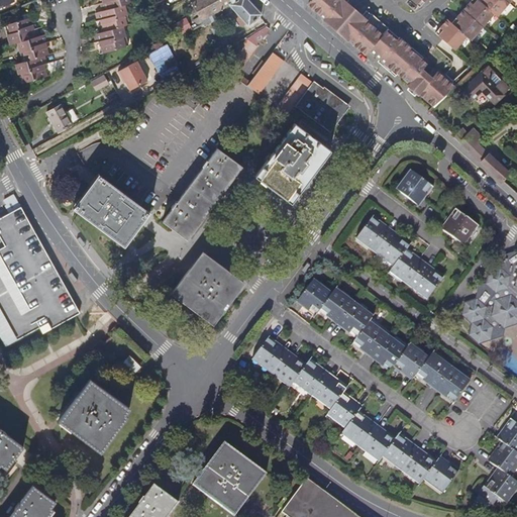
[(0,0),(0,9),(1,11),(17,3),(16,0),(0,0)]
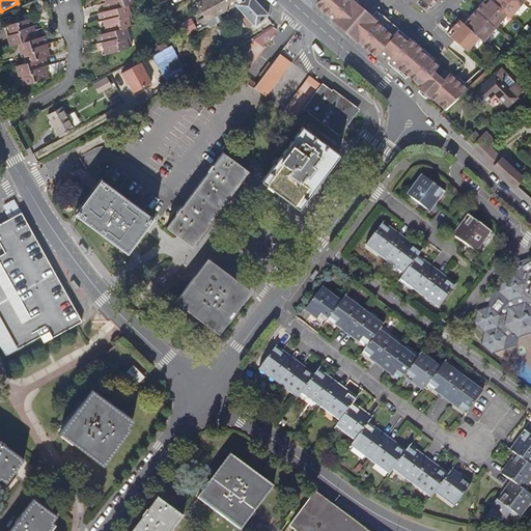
[(105,0),(107,3),(104,4),(106,11),(128,5),(135,3),(134,0),(105,0)]
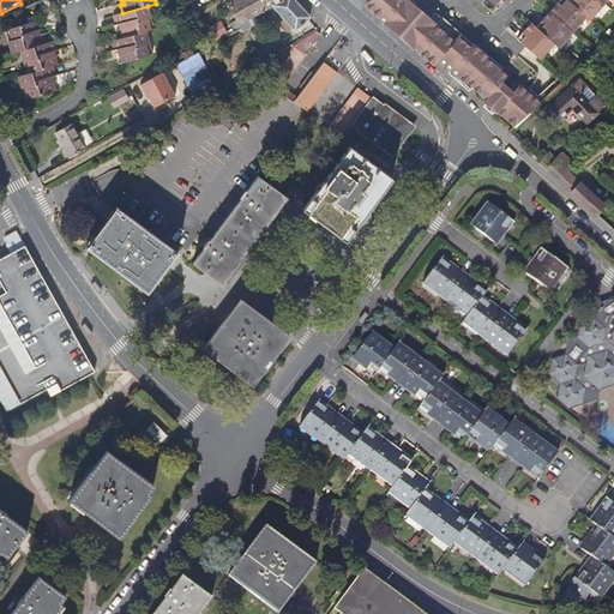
[(185,0),(191,16),(211,5),(208,0),(185,0)]
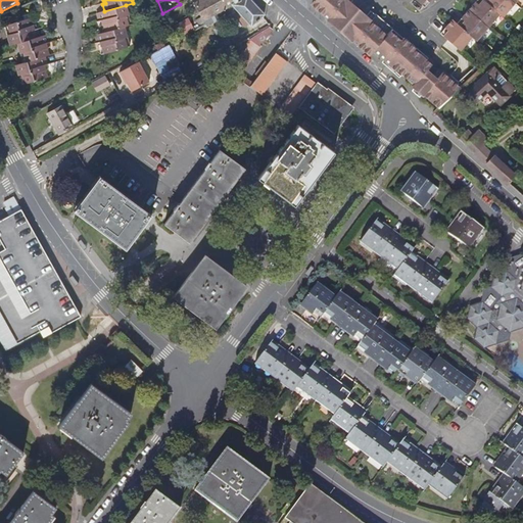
[(203,20),(238,0),(200,0),(194,4),(203,20)]
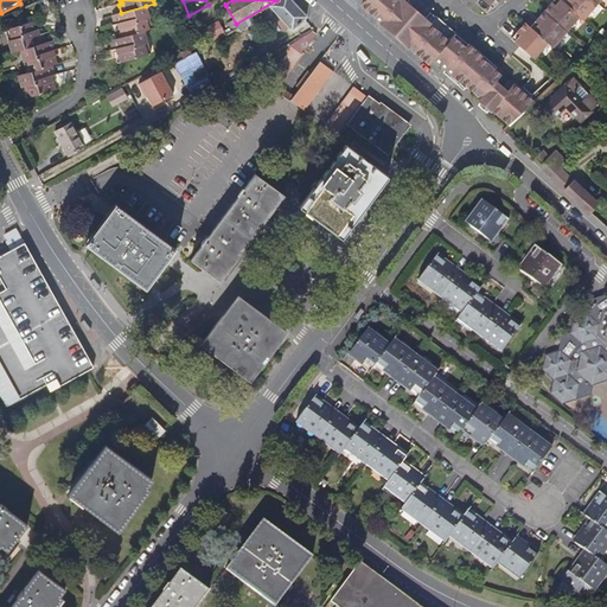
[(307,18),(291,0),(276,0),(236,24),(238,29),(241,31),(269,16),(267,13),(270,10),(278,17),(292,31),(305,19),(307,18)]
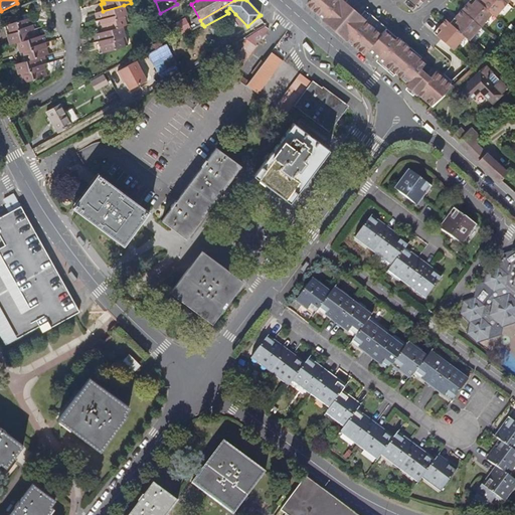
[(309,0),(310,0),(306,5),(322,19),(321,20),(333,30),(346,42),(347,41),(362,54),(364,54),(367,51),(367,50),(349,34),(350,32),(348,30),(361,15),(353,8),(346,2),(347,0),(309,0)]
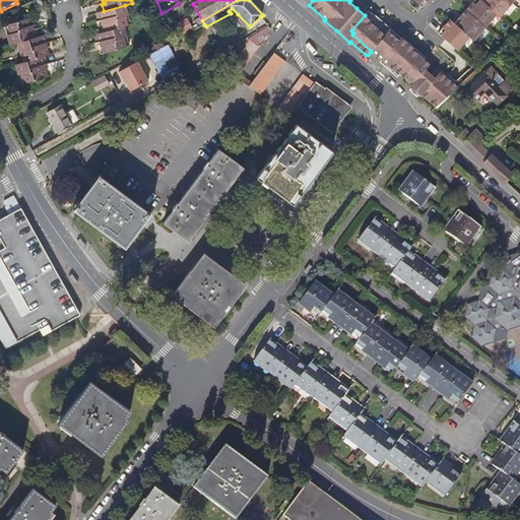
[(474,0),(473,2),(476,4),(473,7),(471,5),(461,15),(464,18),(462,20),(459,18),(455,23),(450,19),(445,24),(448,27),(446,29),(443,27),(439,33),(458,50),(469,37),(474,40),(497,13),(501,16),(514,0),(474,0)]
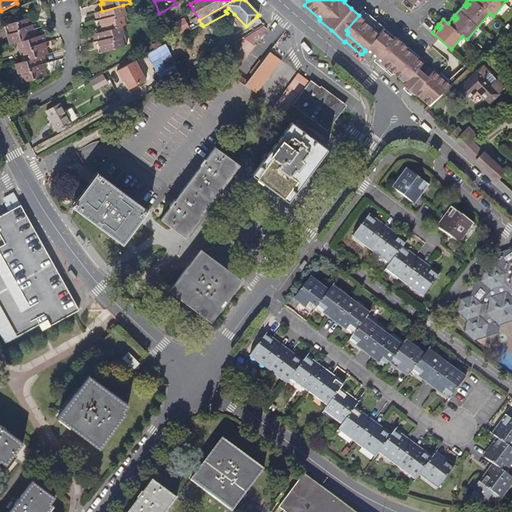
[(104,31),(121,26),(125,25),(123,16),(126,15),(123,5),(102,11),(95,13),(97,21),(101,20),(104,31)]
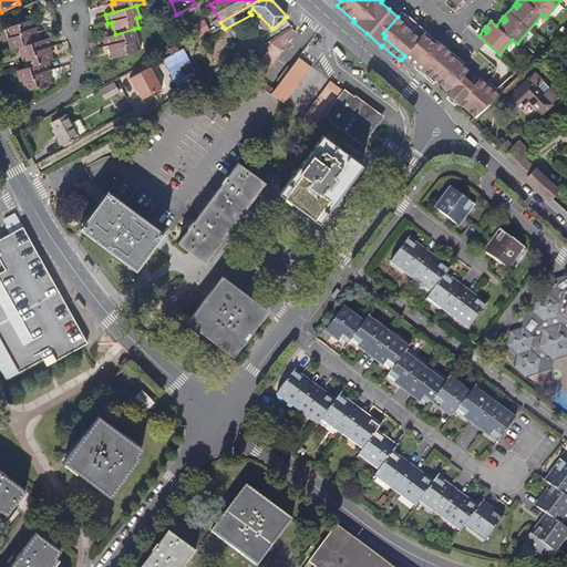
[(256,19),(259,16),(253,9),(249,12),(251,14),(256,19)]
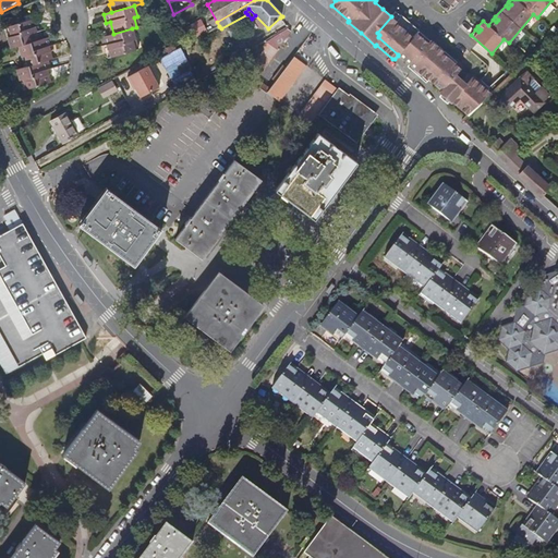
[(31,21),(9,26),(11,37),(7,38),(10,50),(19,48),(41,41),(38,33),(35,34),(31,21)]
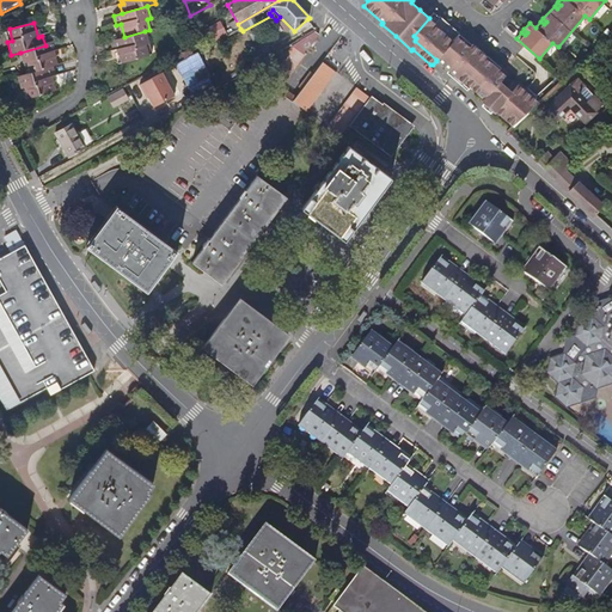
[(144,44),(148,43),(145,31),(124,37),(111,42),(114,50),(117,49),(122,63),(147,56),(144,44)]
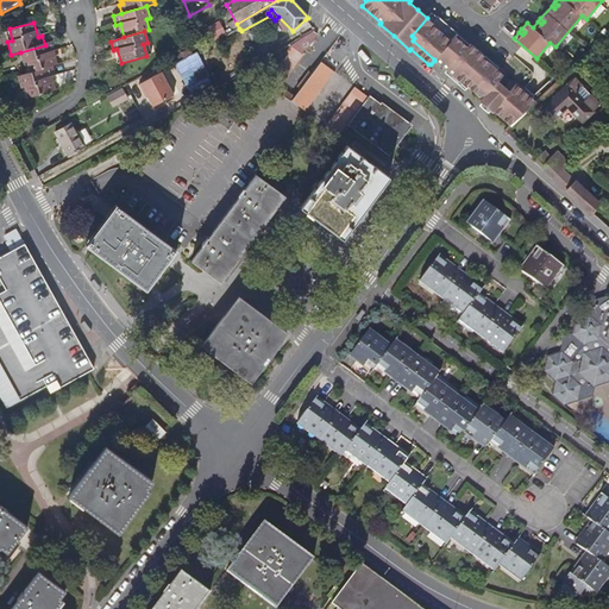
[(311,43),(318,33),(313,31),(306,35),(301,37),(293,43),(290,45),(268,75),(281,86),(303,55),(302,54),(311,43)]
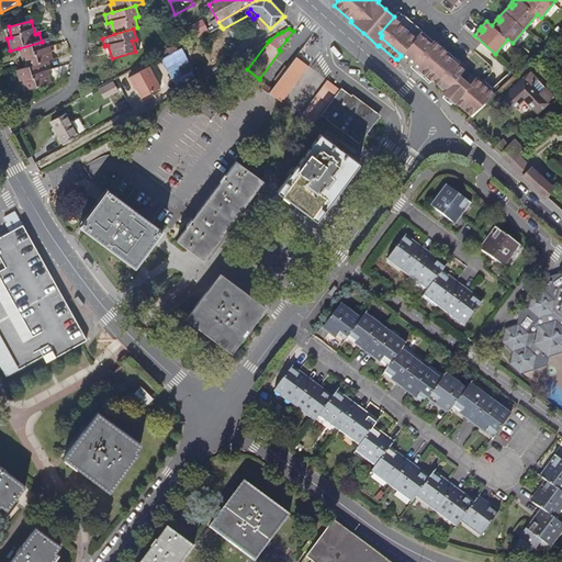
[(422,32),(420,34),(431,44),(433,42),(422,32)]
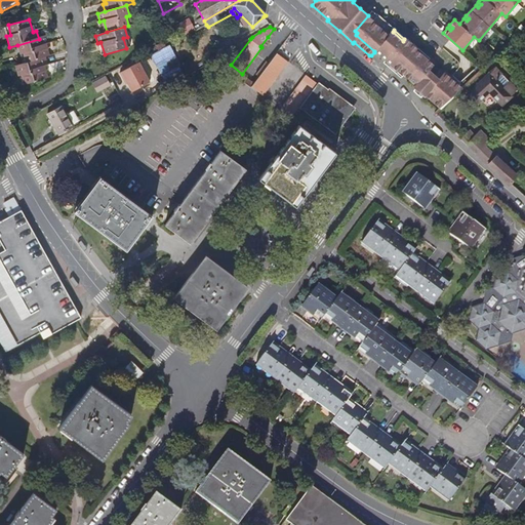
[(46,37),(39,39),(17,45),(21,54),(24,54),(26,63),(44,58),(48,56),(45,45),(48,44),(46,37)]
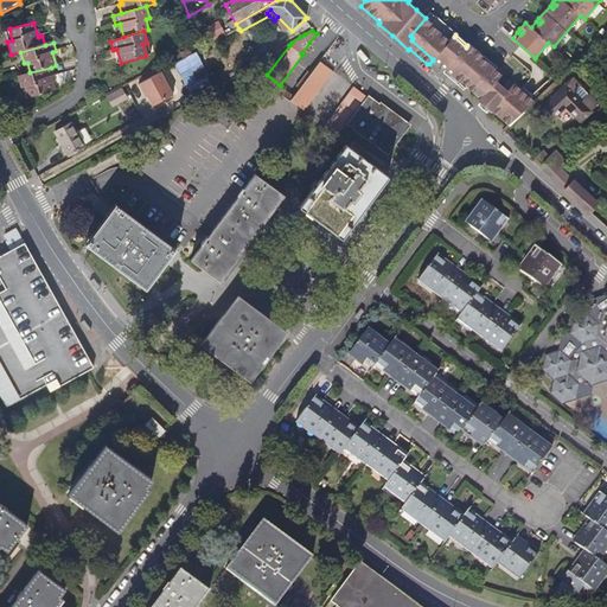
[(189,49),(180,55),(183,59),(192,55),(189,49)]
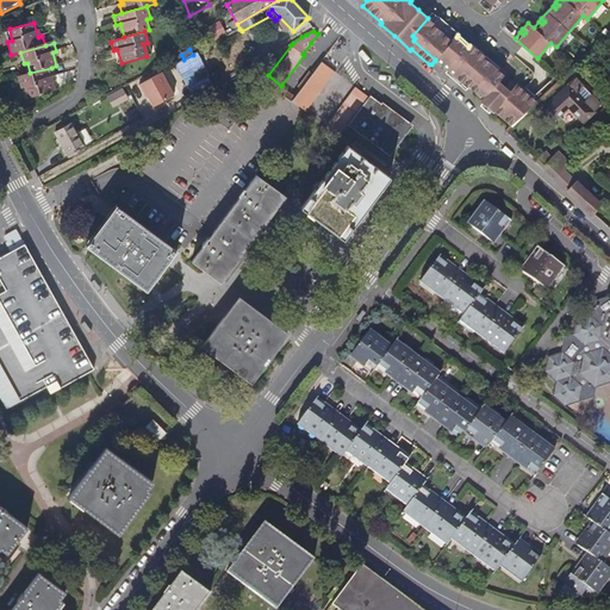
[(197,53),(193,55),(184,60),(181,55),(172,60),(180,75),(188,72),(195,68),(192,62),(199,58),(197,53)]
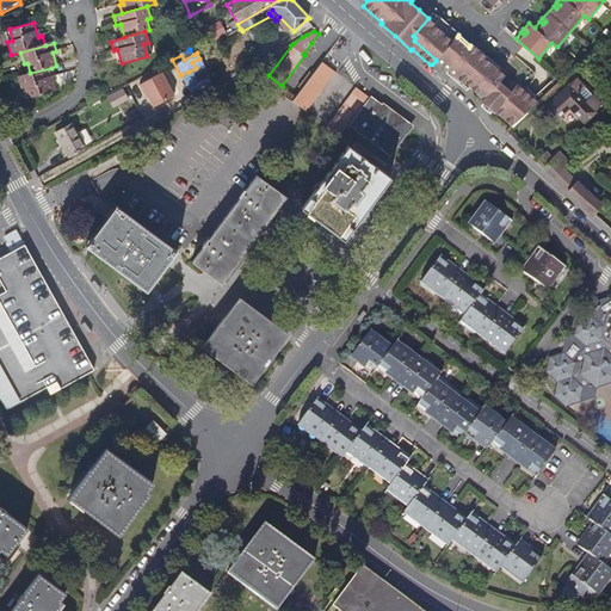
[(322,62),(292,100),(307,111),(335,73),(334,72),(322,62)]
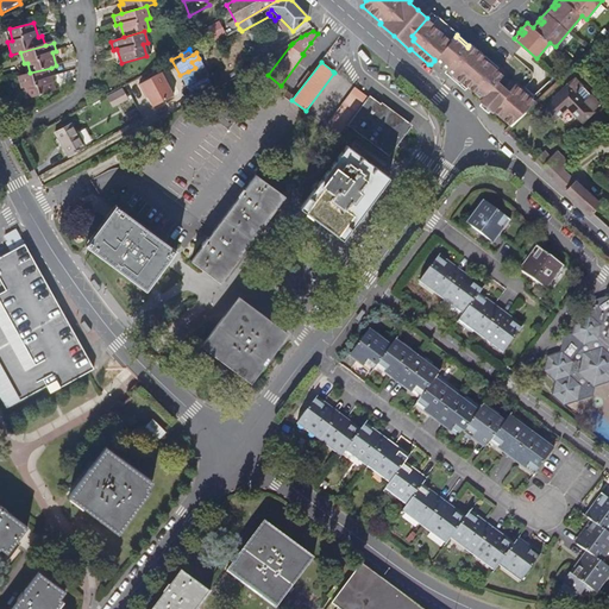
[(18,76),(20,89),(25,88),(29,99),(54,92),(49,77),(54,76),(51,68),(30,73),(26,74),(18,76)]
